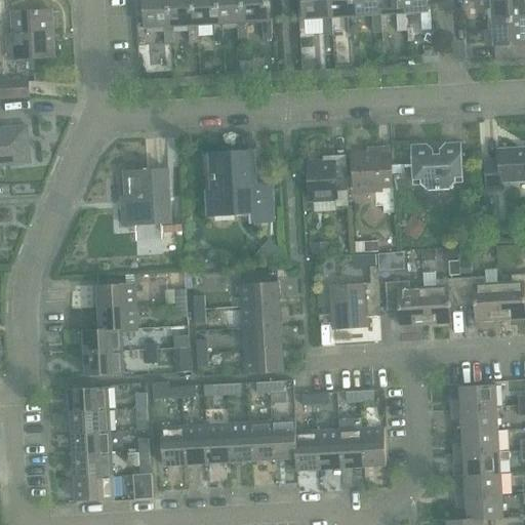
[(174,44),(173,26),(170,26),(169,0),(145,0),(146,19),(146,27),(164,26),(165,44),(174,44)]
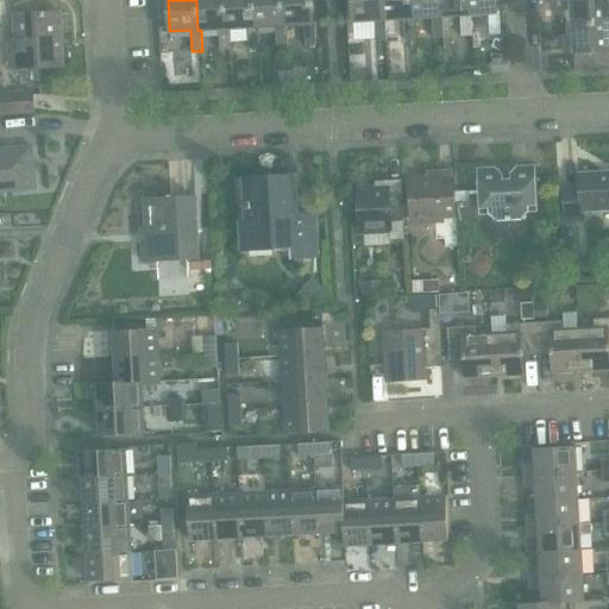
[(196,0),(198,30),(201,30),(219,29),(220,50),(231,49),(230,27),(227,27),(225,0),(196,0)]
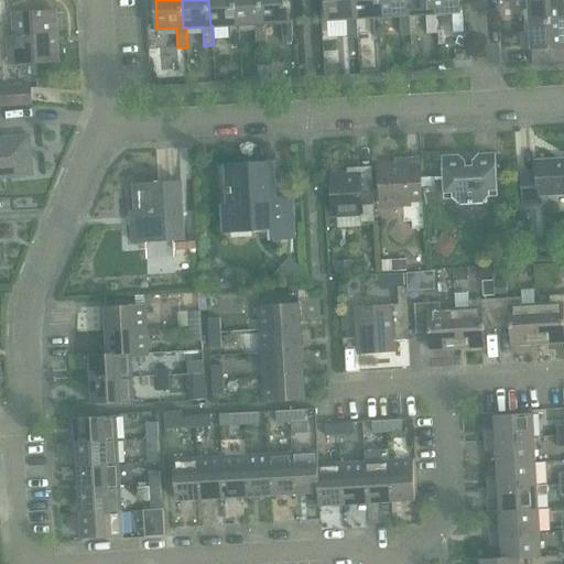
[(240,44),(239,24),(236,24),(234,0),(208,0),(210,25),(213,25),(228,24),(230,45),(240,44)]
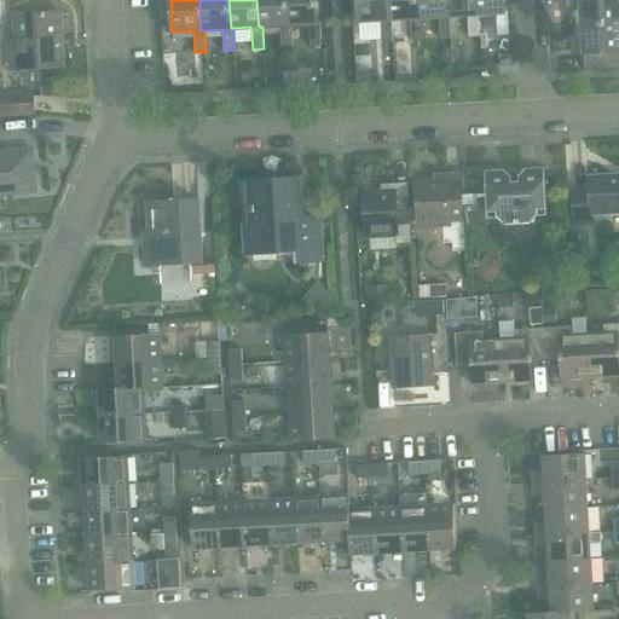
[(293,46),(291,24),(288,25),(285,0),(256,0),(259,27),(262,27),(279,25),(282,47),(293,46)]
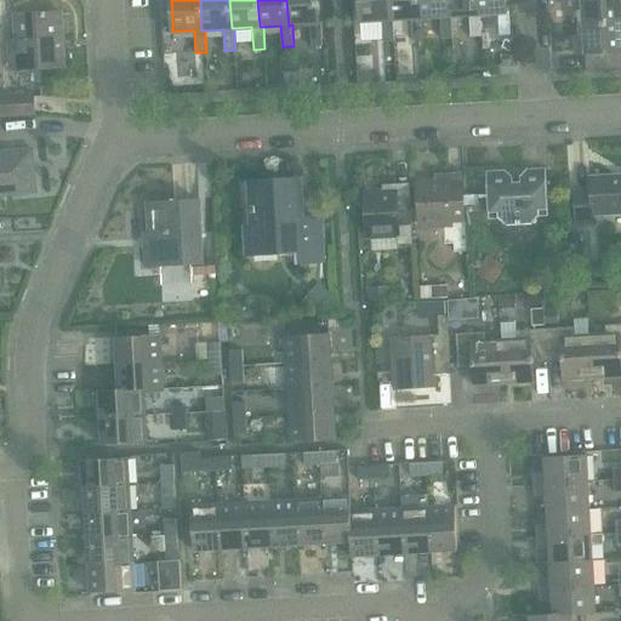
[(312,45),(323,45),(322,23),(318,23),(317,0),(286,0),(289,26),(292,24),(311,23),(312,45)]
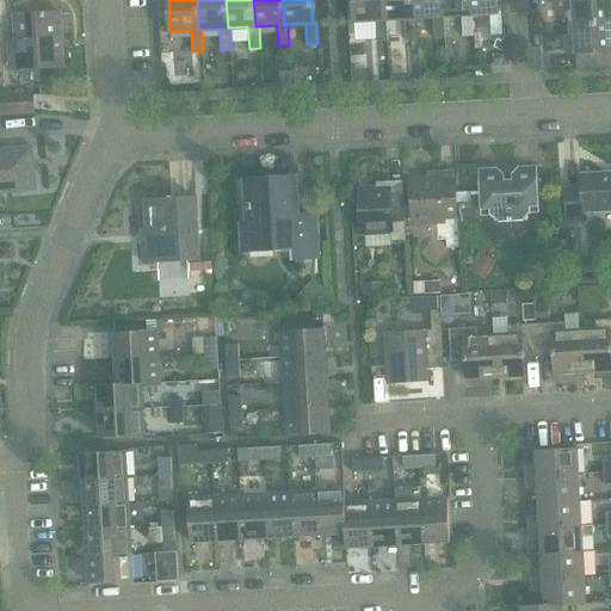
[(383,19),(382,0),(353,0),(356,20),(376,19),(377,41),(388,41),(387,19),(383,19)]
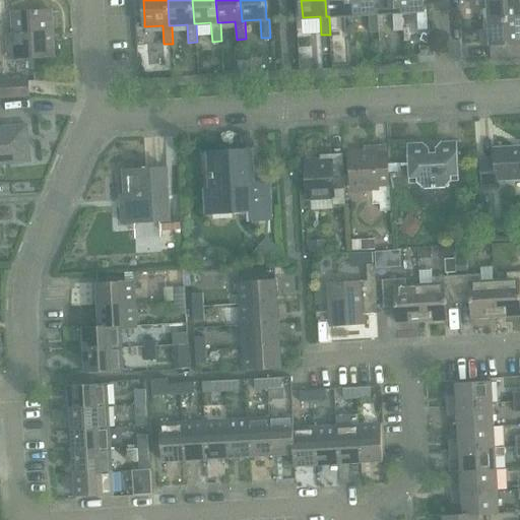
[(354,33),(353,14),(352,14),(350,0),(325,0),(326,16),(329,16),(344,15),(345,34),(354,33)]
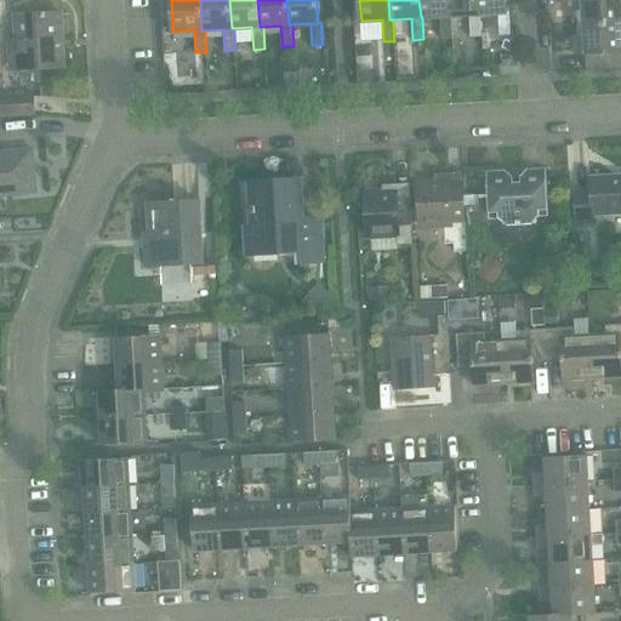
[(419,0),(421,17),(422,17),(440,16),(442,38),(453,38),(451,16),(449,16),(448,0),(419,0)]
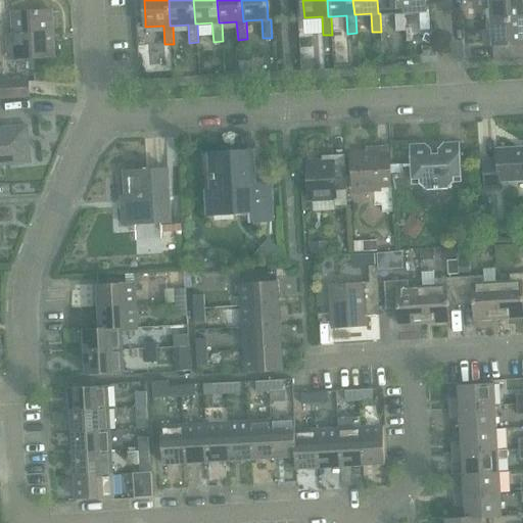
[(377,0),(378,13),(380,13),(395,12),(396,31),(406,31),(405,11),(401,11),(400,0),(377,0)]
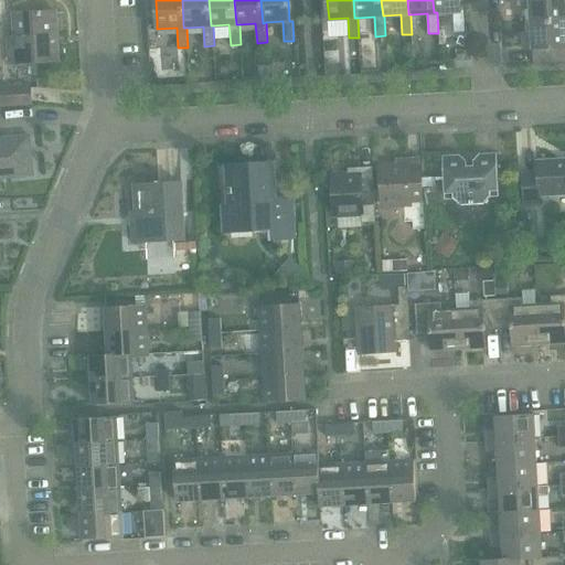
[(433,0),(434,12),(437,12),(454,11),(455,32),(465,31),(462,11),(461,11),(460,0),(433,0)]
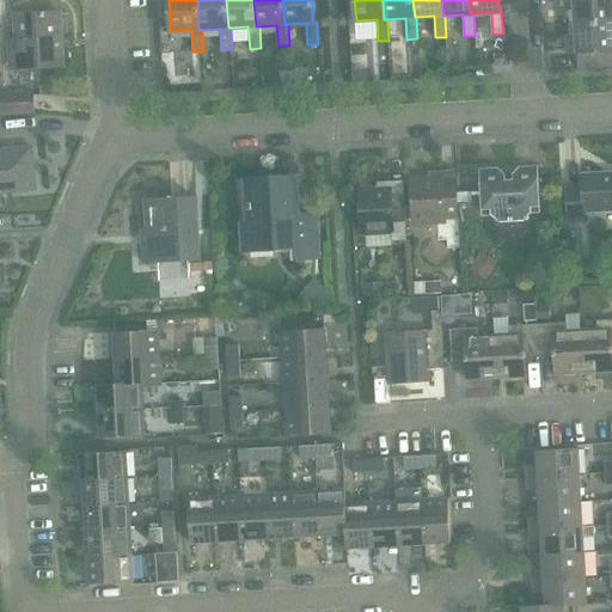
[(611,0),(568,0),(569,6),(575,6),(576,22),(611,19),(611,0)]
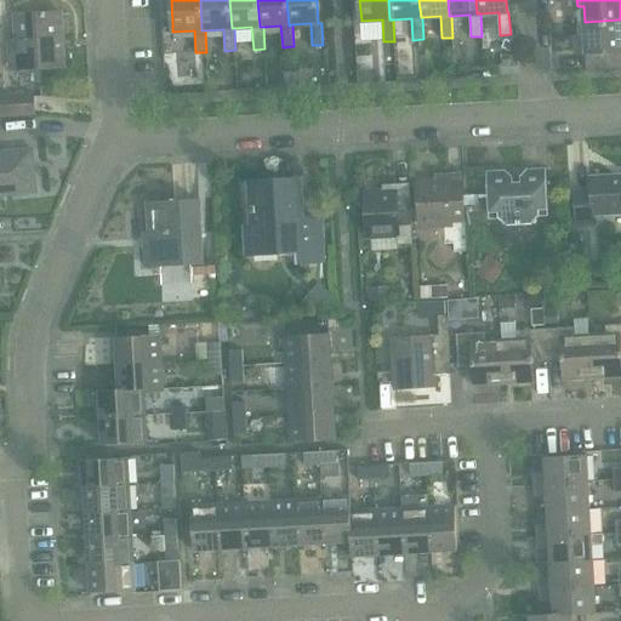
[(11,72),(64,68),(61,15),(16,17),(17,46),(10,47),(11,72)]
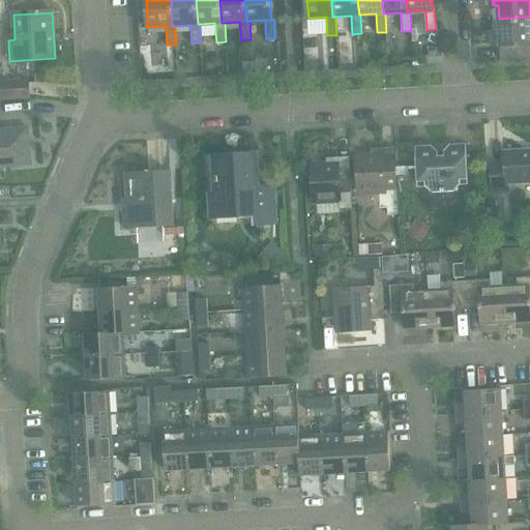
[(501,60),(529,57),(529,17),(499,19),(493,19),(494,30),(499,30),(500,43),(501,60)]
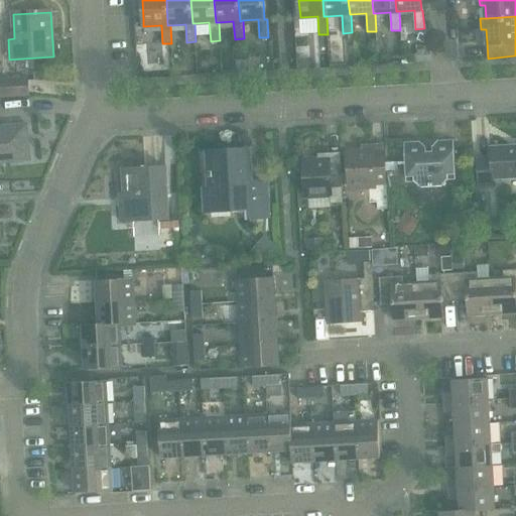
[(430,48),(417,49),(417,62),(430,61),(430,48)]
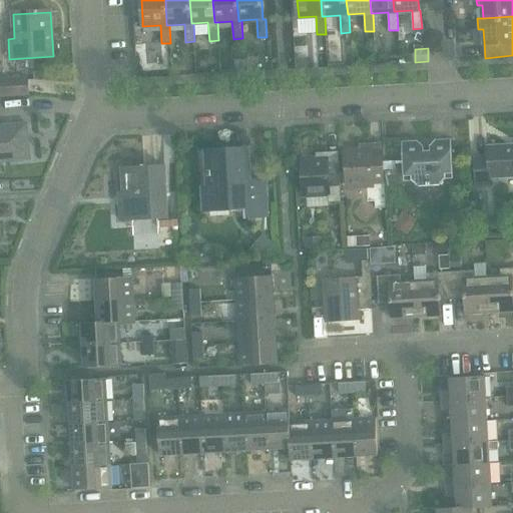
[(308,58),(295,58),(296,69),(309,68),(308,58)]
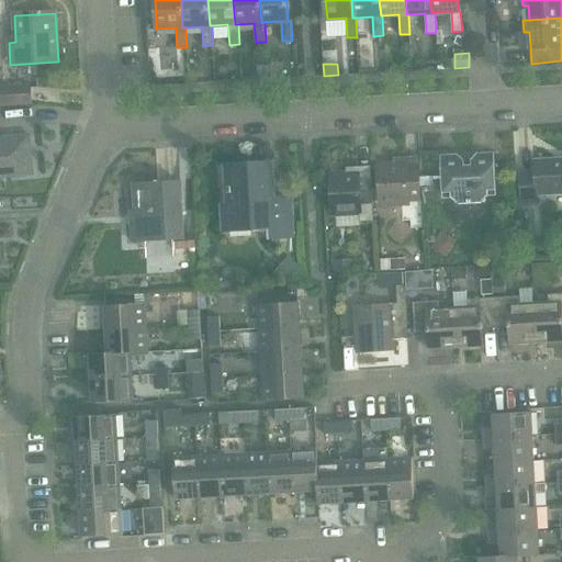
[(266,65),(256,66),(257,79),(257,81),(267,80),(266,65)]
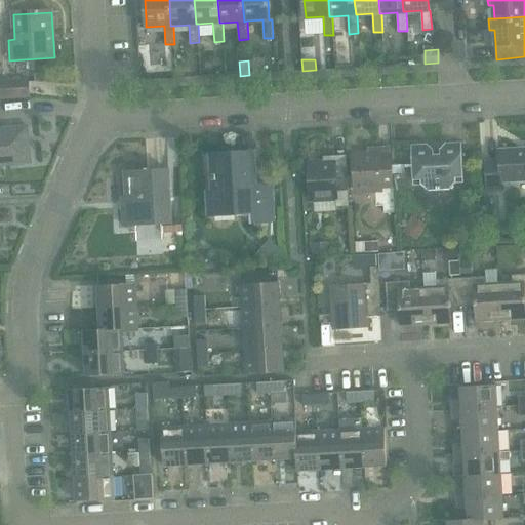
[(0,98),(30,97),(29,82),(29,79),(0,80),(0,98)]
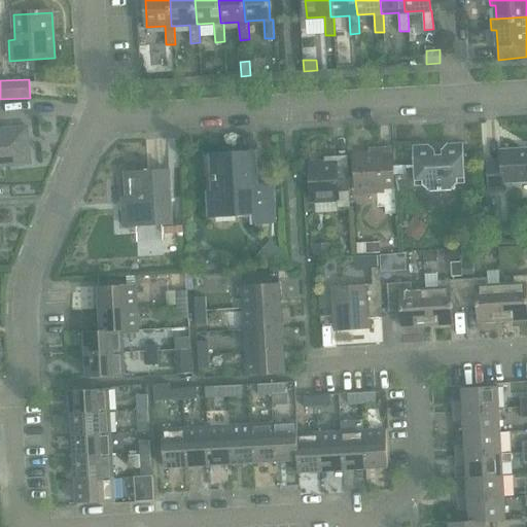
[(0,167),(31,165),(27,129),(0,131),(0,167)]
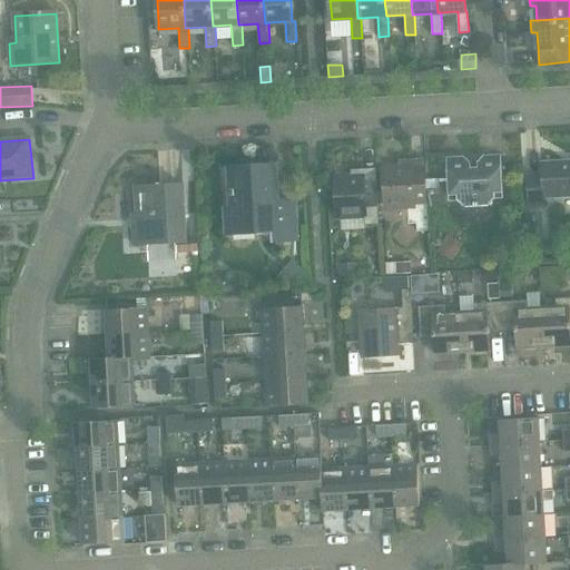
[(494,193),(503,193),(501,154),(483,155),(477,160),(469,160),(464,156),(445,157),(448,195),(457,195),(457,199),(463,206),(488,205),(494,198),(494,193)]
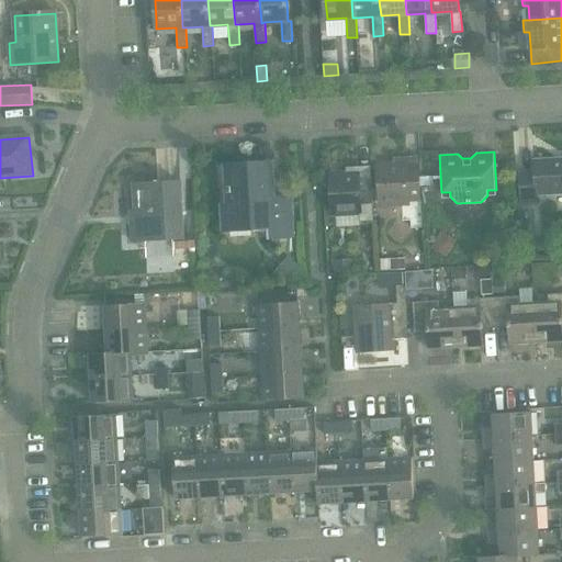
[(535,171),(521,172),(523,202),(536,201),(536,193),(561,191),(561,158),(537,159),(537,171),(535,171)]
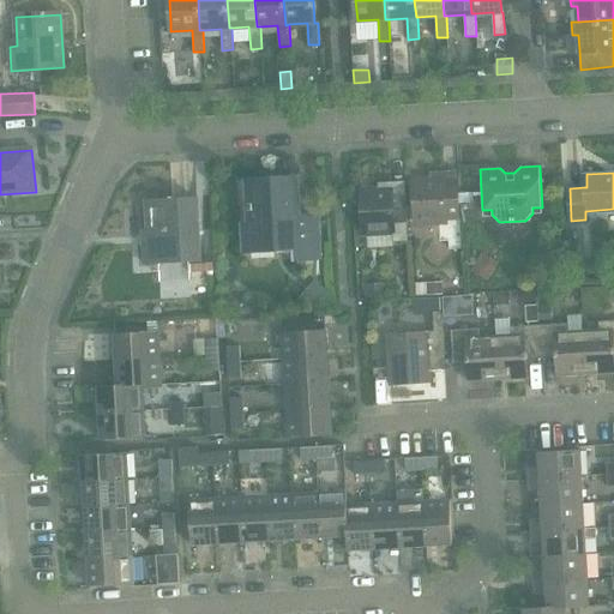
[(413,179),(413,184),(415,222),(446,221),(446,216),(458,215),(456,181),(444,181),(444,178),(413,179)]
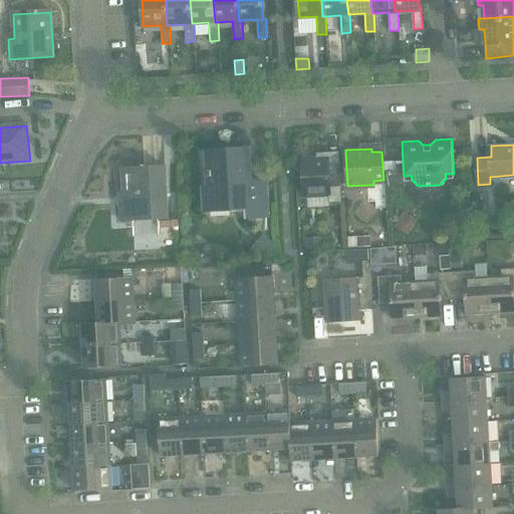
[(250,215),(265,214),(263,182),(249,182),(247,151),(233,152),(233,156),(210,158),(212,190),(207,191),(208,208),(249,206),(250,215)]
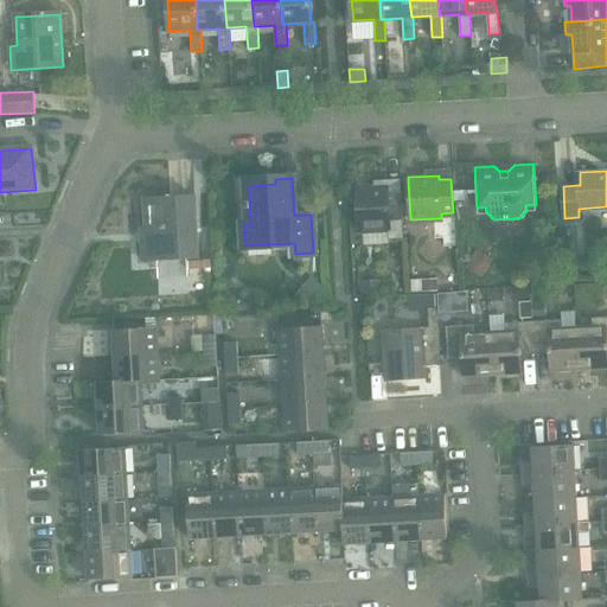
[(388,238),(402,237),(401,202),(388,203),(387,186),(357,187),(358,230),(388,229),(388,238)]
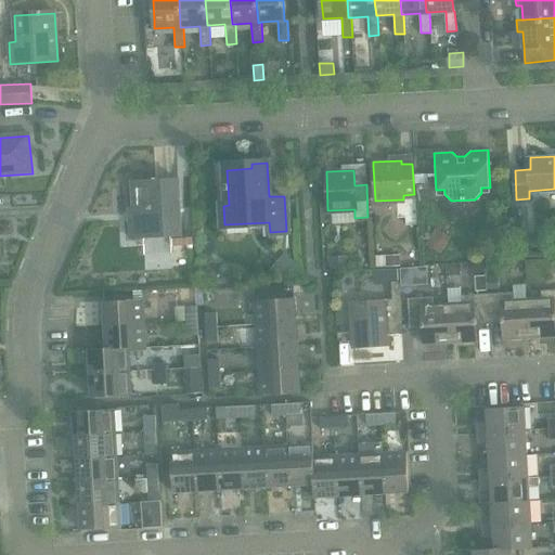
[(427,175),(414,176),(414,184),(428,183),(427,175)]
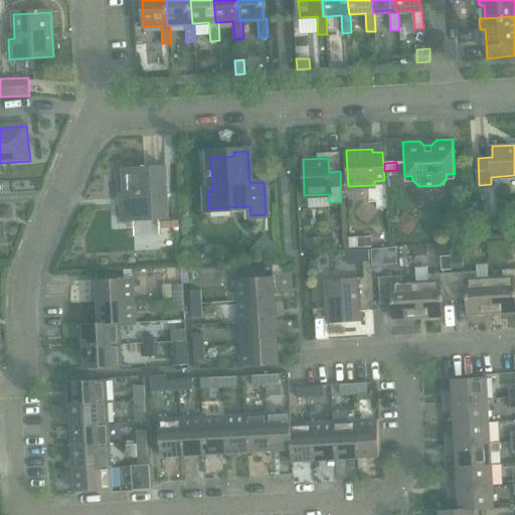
[(121,220),(169,217),(165,167),(143,168),(122,169),(123,193),(120,194),(121,220)]
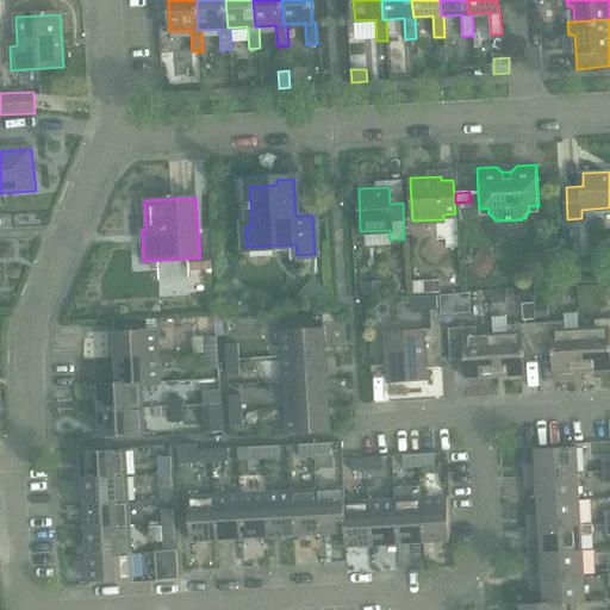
[(478,250),(467,267),(484,278),(495,261),(478,250)]
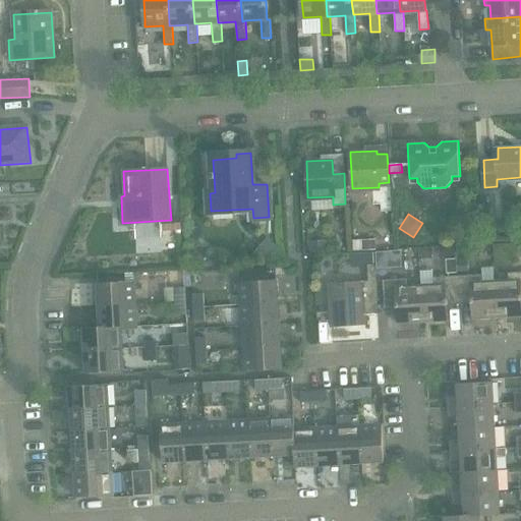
[(503,220),(488,220),(489,233),(504,232),(503,220)]
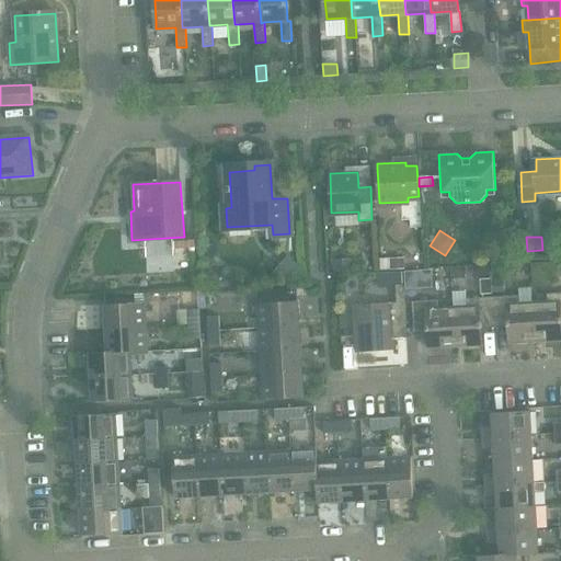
[(194,239),(173,240),(174,249),(194,248),(194,239)]
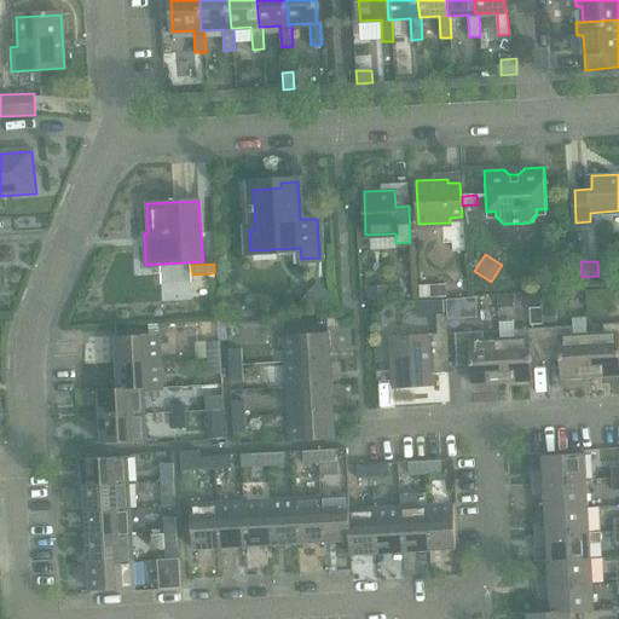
[(316,282),(300,300),(313,313),(330,295),(316,282)]
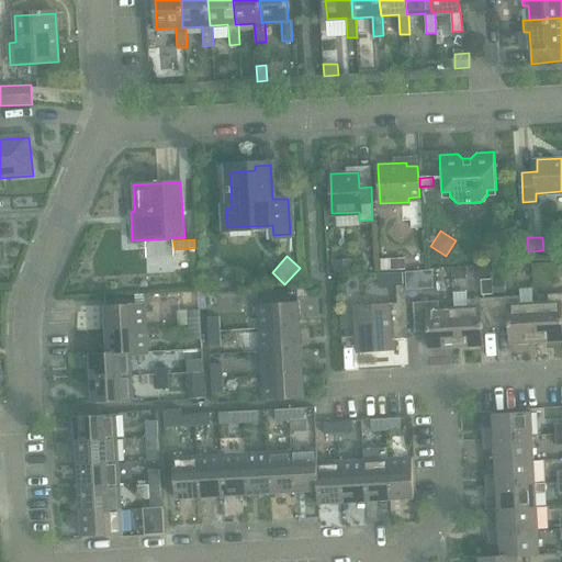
[(403,259),(389,259),(389,271),(403,270),(403,259)]
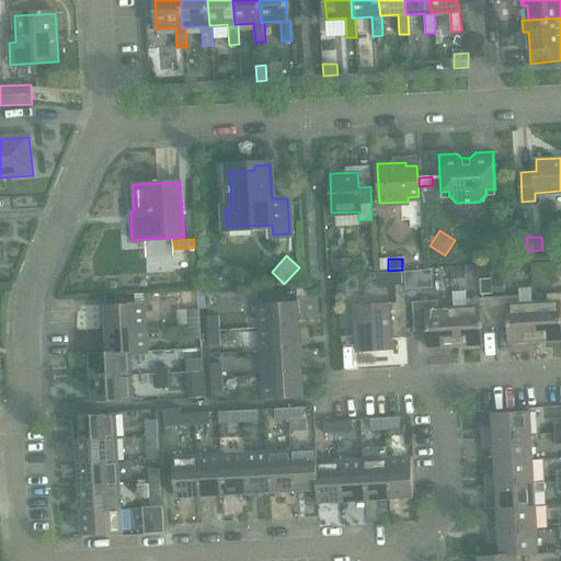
[(351,260),(331,260),(331,272),(351,271),(351,260)]
